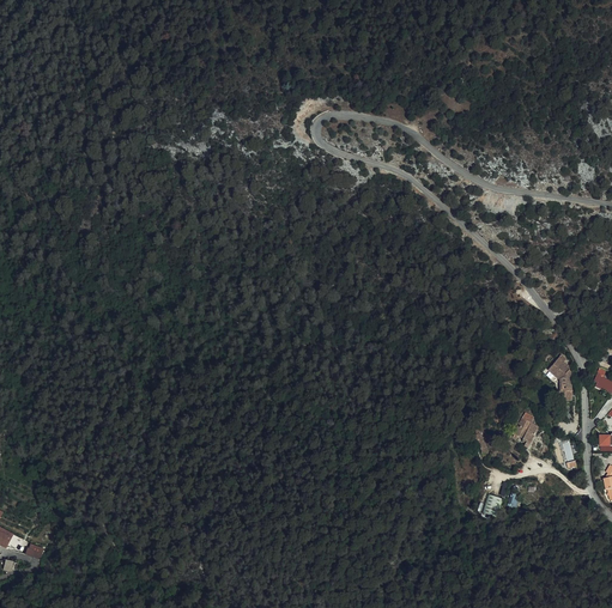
[(558,387),(559,397),(568,396),(571,396),(570,366),(568,365),(569,363),(562,357),(564,354),(558,350),(547,366),(561,376),(561,387),(558,387)]
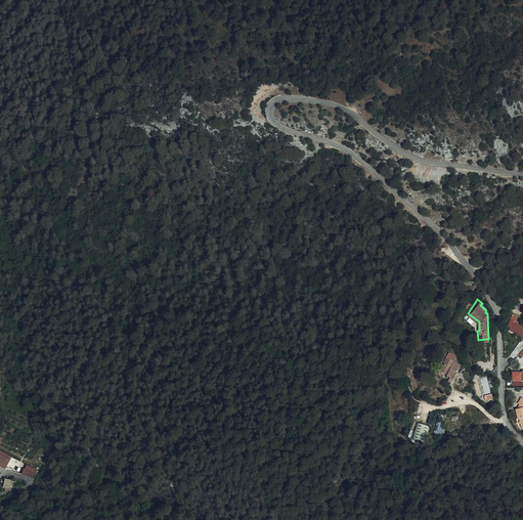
[(522,326),(516,325),(514,332),(521,336),(522,331),(522,326)]
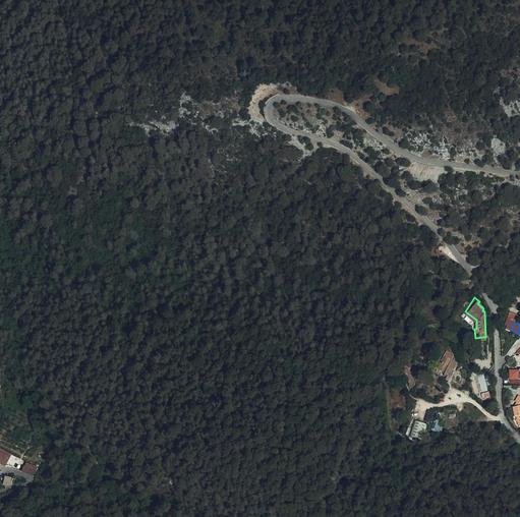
[(454,354),(446,350),(444,354),(436,371),(438,374),(440,369),(445,371),(445,372),(445,374),(446,375),(447,375),(448,375),(446,378),(450,380),(458,362),(451,358),(454,354)]
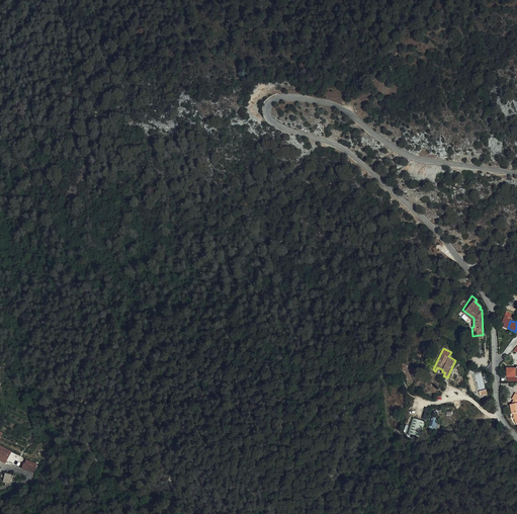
[(405,363),(402,364),(403,366),(403,367),(400,368),(397,369),(399,377),(405,375),(408,384),(413,382),(408,366),(406,366),(405,363)]
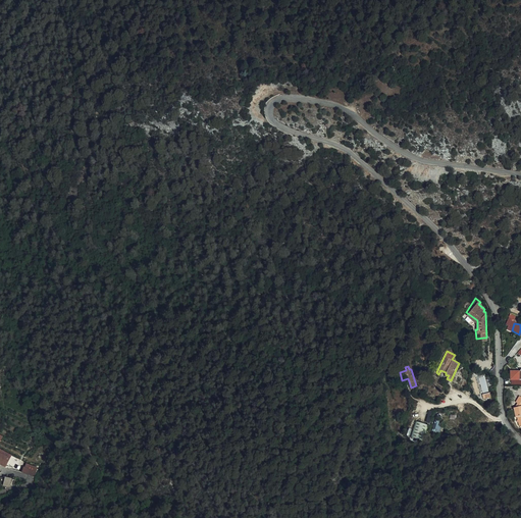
[(520,369),(511,370),(511,378),(520,377),(520,368),(520,369)]
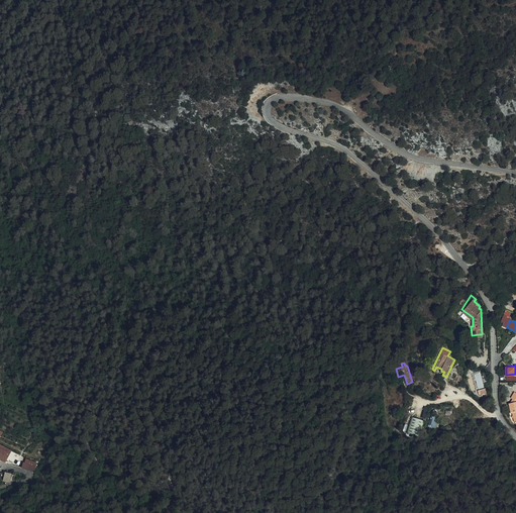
[(478,386),(486,384),(481,366),(473,369),(478,386)]
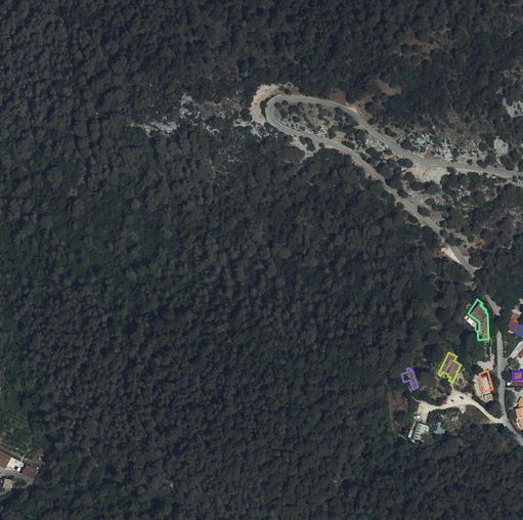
[(441,423),(442,418),(438,417),(435,428),(443,430),(444,423),(441,423)]
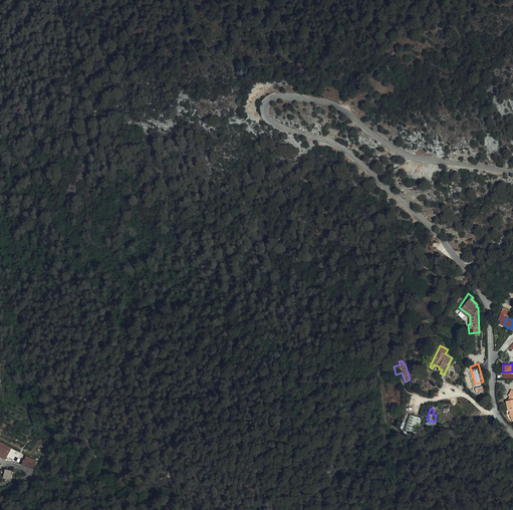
[(424,419),(411,415),(406,430),(419,434),(424,419)]
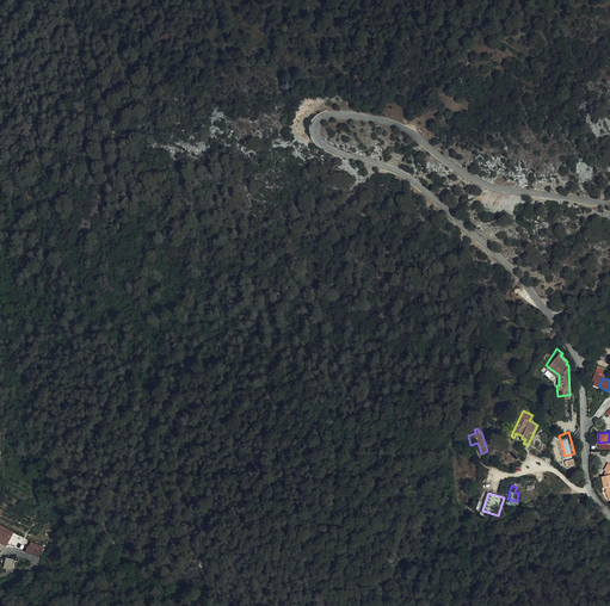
[(0,533),(5,536),(8,538),(12,532),(0,526),(0,533)]
